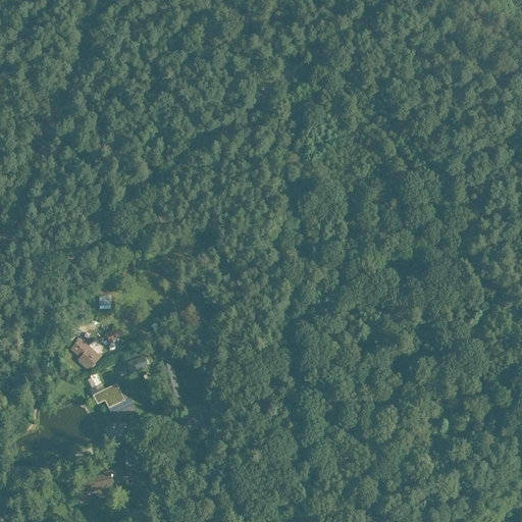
[(163,318),(171,321),(173,316),(165,313),(163,318)]
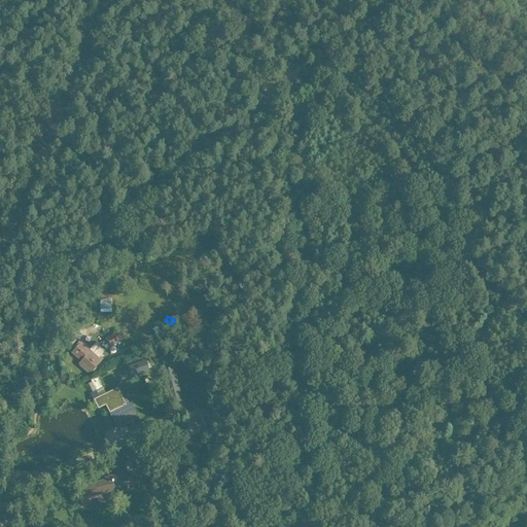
[(115,331),(105,339),(112,348),(123,340),(115,331)]
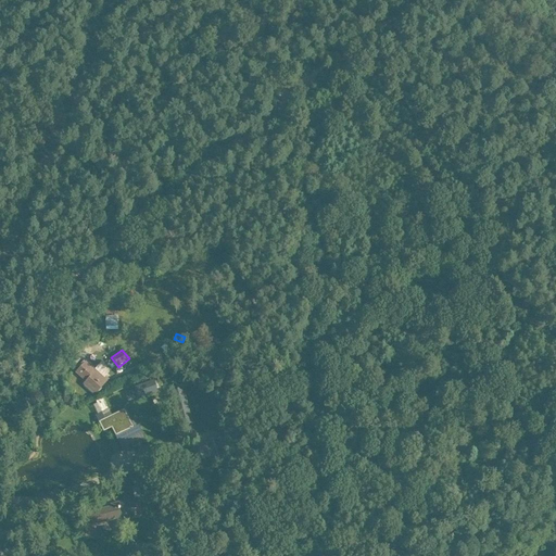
[(85,363),(84,364),(76,373),(86,381),(84,384),(95,394),(109,380),(105,377),(103,379),(85,363)]
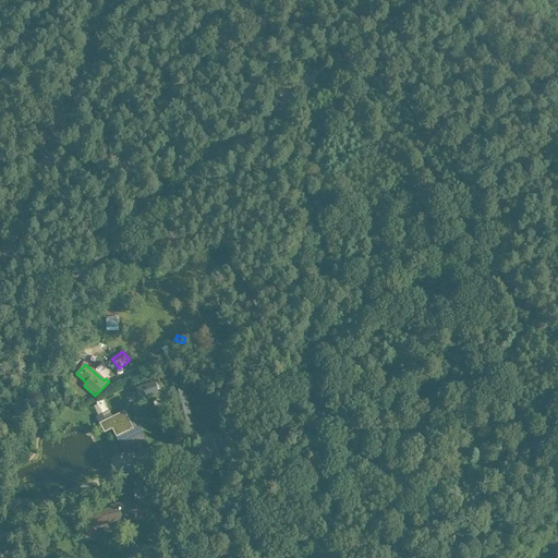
[(149,383),(144,385),(148,397),(157,393),(159,393),(154,380),(149,383)]
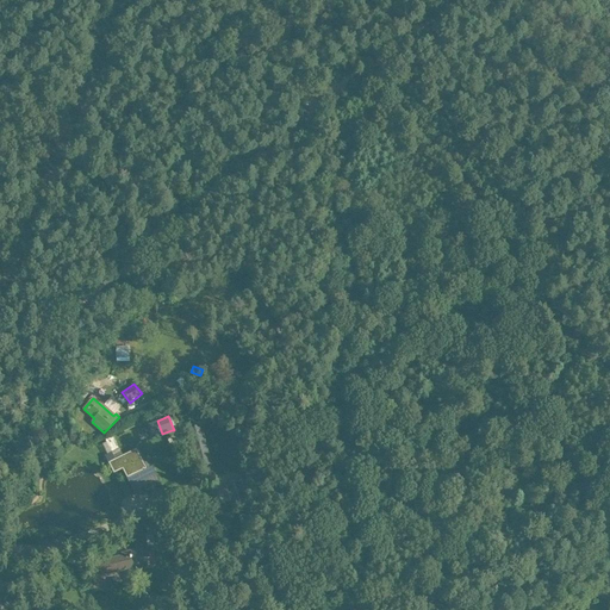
[(114,458),(110,448),(104,450),(109,460),(114,458)]
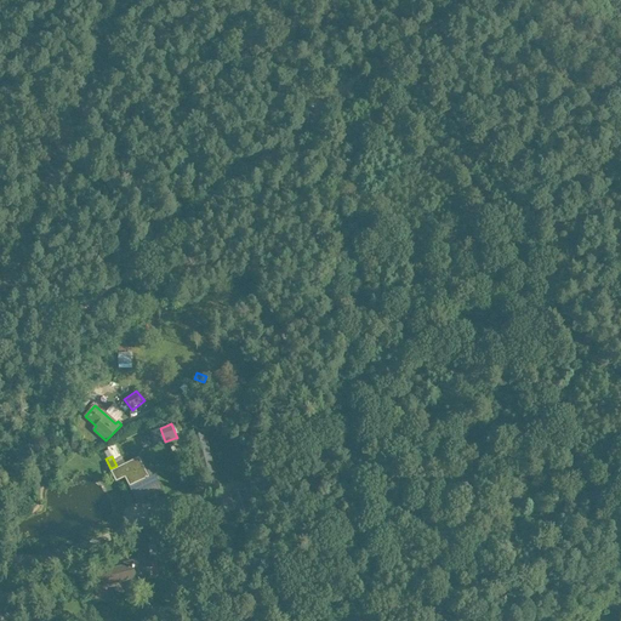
[(124,479),(136,503),(161,491),(154,476),(148,478),(147,473),(138,456),(109,471),(109,472),(115,483),(124,479)]
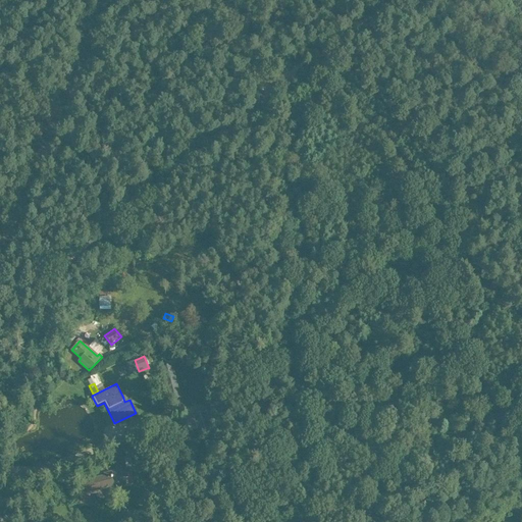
[(87,492),(97,489),(113,485),(111,477),(119,475),(120,478),(127,477),(126,467),(132,466),(129,457),(117,459),(118,469),(103,473),(104,476),(91,480),(91,479),(90,479),(89,477),(77,480),(79,486),(85,484),(87,492)]
